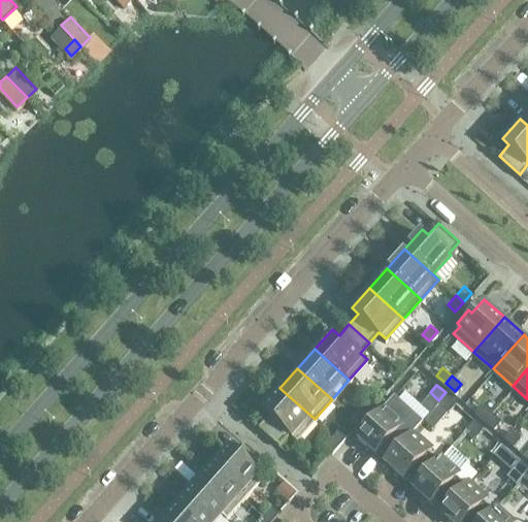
[(315,419),(279,388),(262,408),(268,414),(259,425),(279,444),(289,432),(296,438),(309,424),(315,419)]
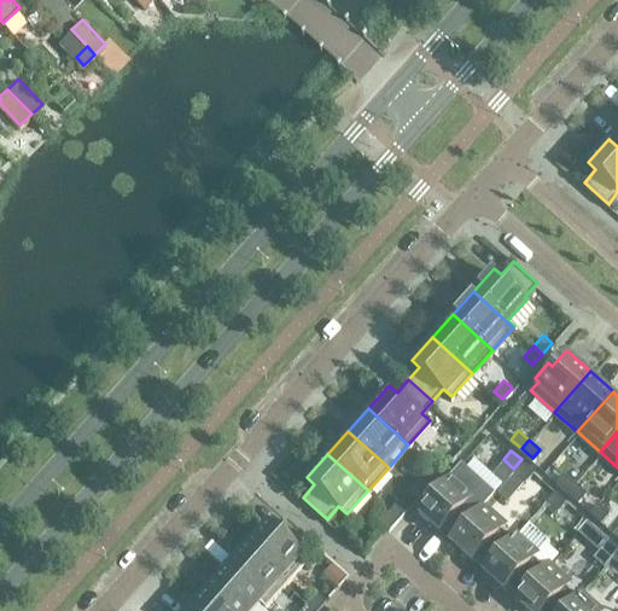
[(532,469),(522,459),(513,469),(524,478),(532,469)]
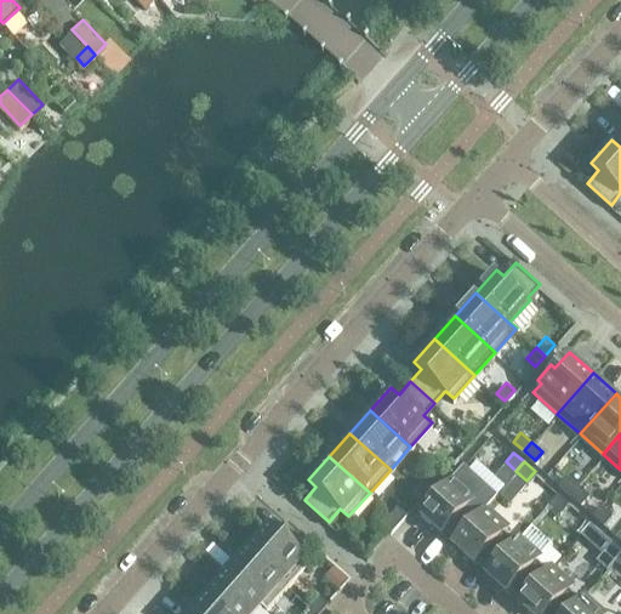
[(453,541),(486,504),(485,504),(495,493),(462,464),(420,512),(440,530),(444,527),(455,536),(451,540),(453,541)]
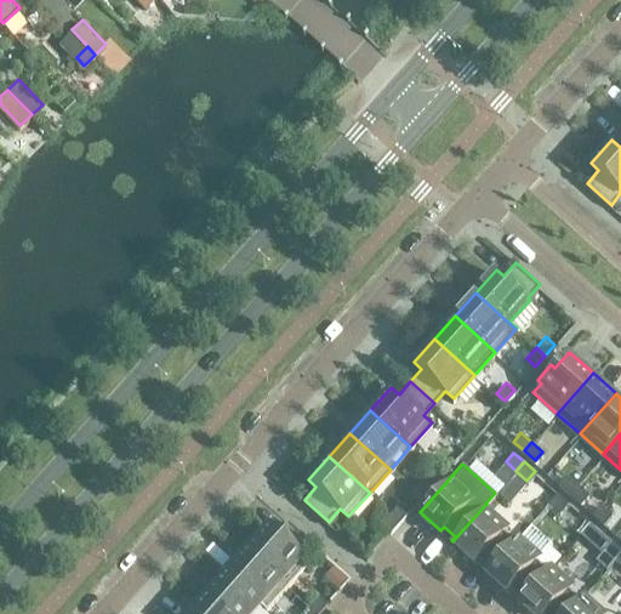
[(440,473),(431,465),(422,476),(431,484),(440,473)]
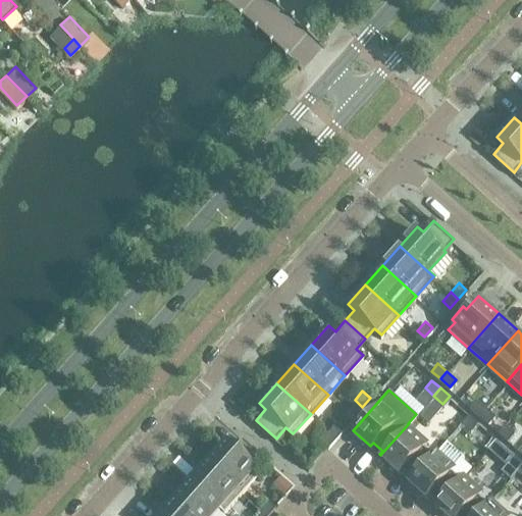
[(469,405),(478,413),(485,406),(476,398),(469,405)]
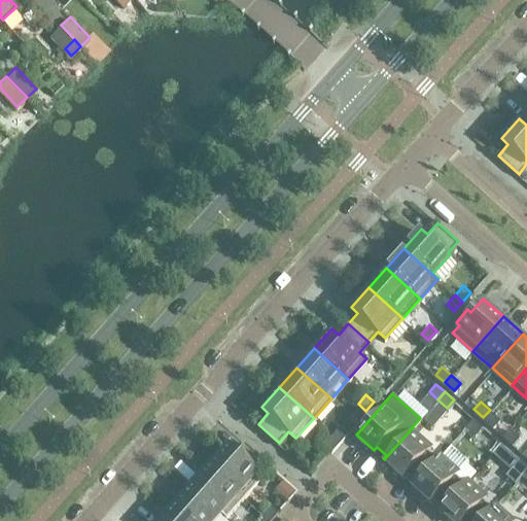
[(499,418),(490,410),(483,417),(492,425),(499,418)]
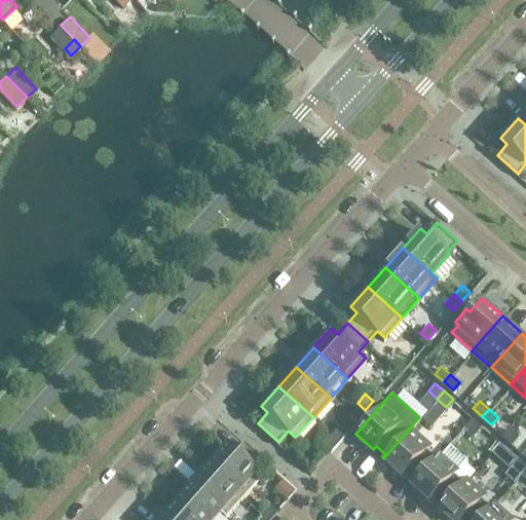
[(481,423),(472,416),(465,423),(474,432),(481,423)]
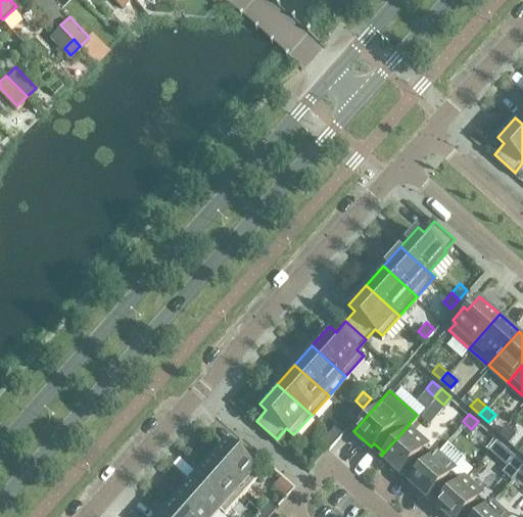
[(337,421),(329,430),(336,436),(344,427),(337,421)]
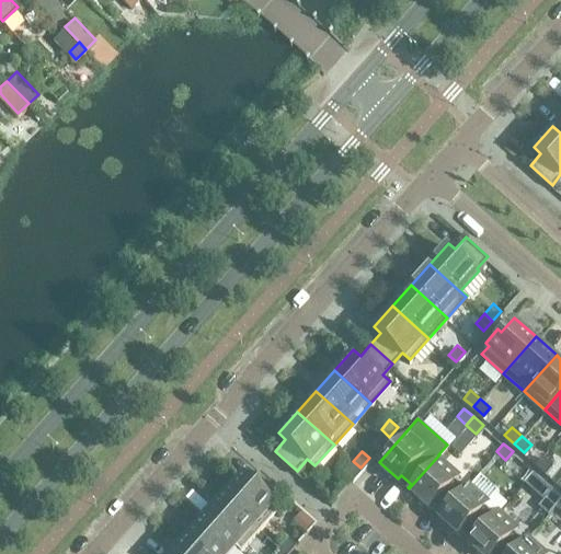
[(458,471),(439,454),(409,488),(427,505),(431,501),(441,510),(437,514),(438,515),(469,481),(468,480),(464,484),(455,475),(458,471)]
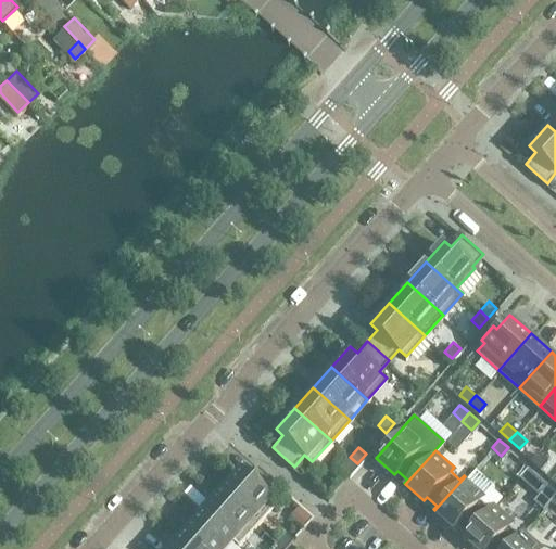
[(538,450),(530,458),(540,467),(546,459),(538,450)]
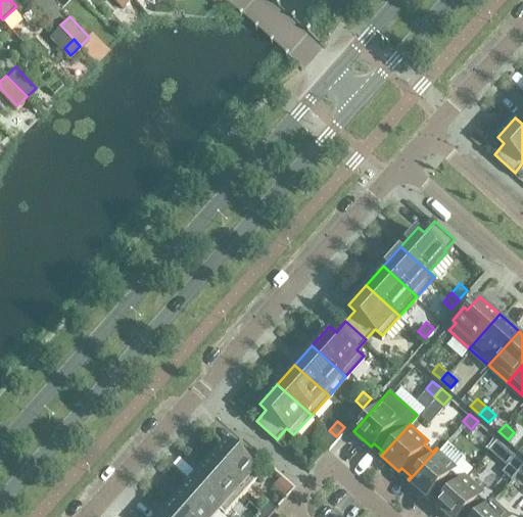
[(328,445),(336,436),(329,430),(321,439),(328,445)]
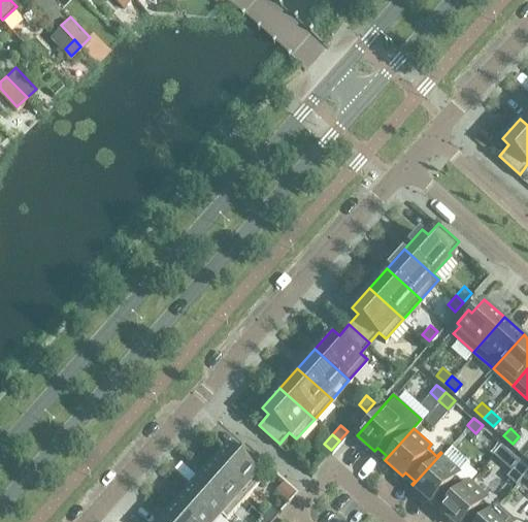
[(265,459),(244,441),(234,451),(228,446),(210,465),(244,496),(263,476),(256,469),(265,459)]
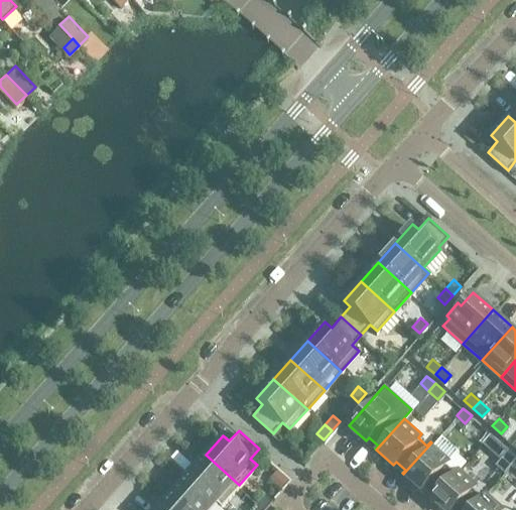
[(430,498),(459,467),(458,466),(454,470),(444,462),(448,458),(431,442),(403,474),(420,489),(423,486),(432,494),(429,497),(430,498)]
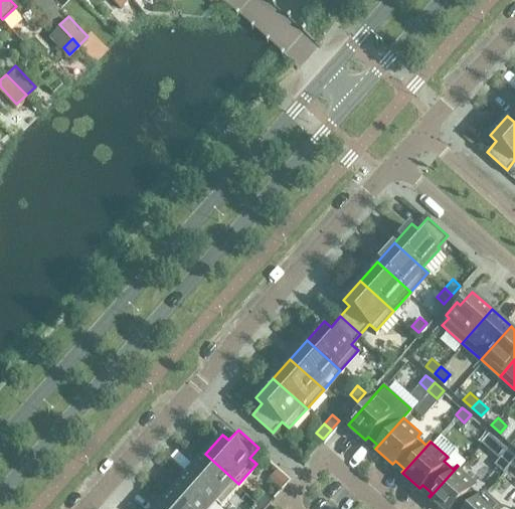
[(500,455),(509,462),(514,455),(514,454),(507,447),(500,455)]
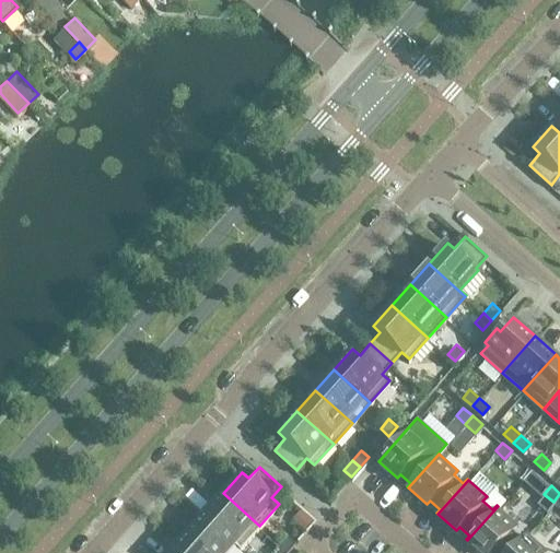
[(259,526),(223,493),(205,514),(241,546),(259,526)]
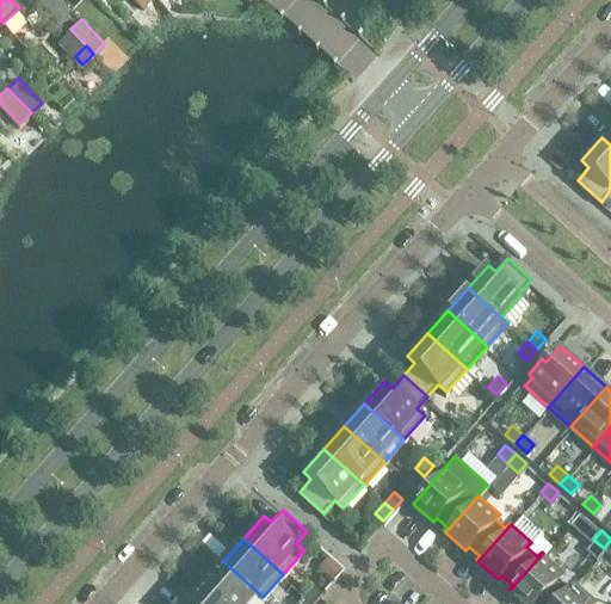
[(554,603),(574,581),(574,580),(569,585),(559,575),(563,571),(543,553),(510,590),(525,603),(554,603)]
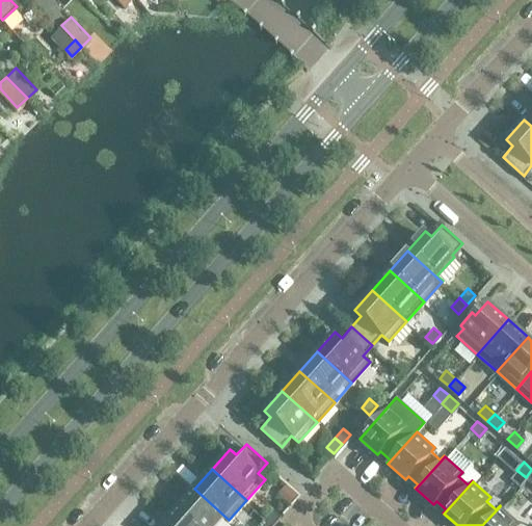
[(296,492),(286,482),(278,491),(288,500),(296,492)]
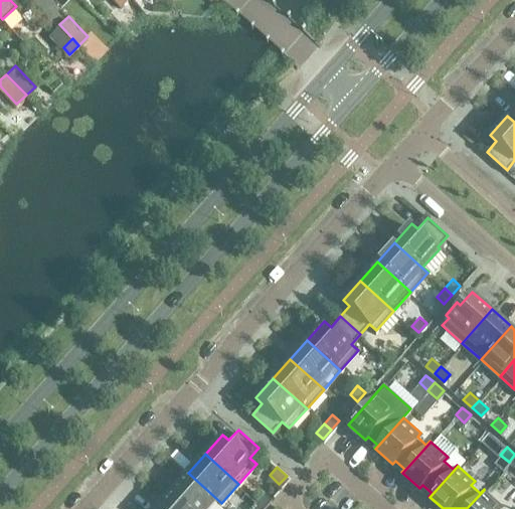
[(221,503),(188,473),(171,492),(190,508),(206,508),(215,499),(220,504),(221,503)]
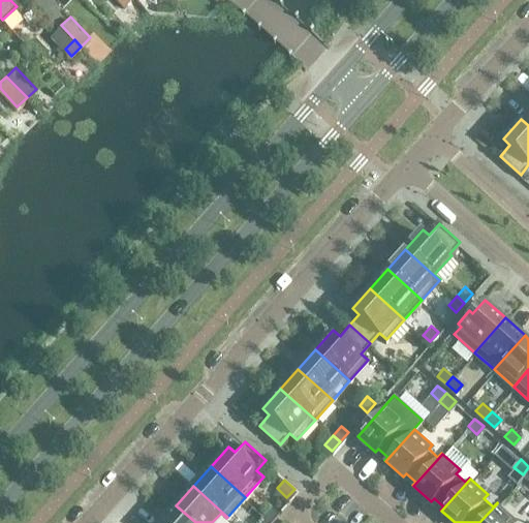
[(511,522),(516,519),(497,503),(479,522),(511,522)]
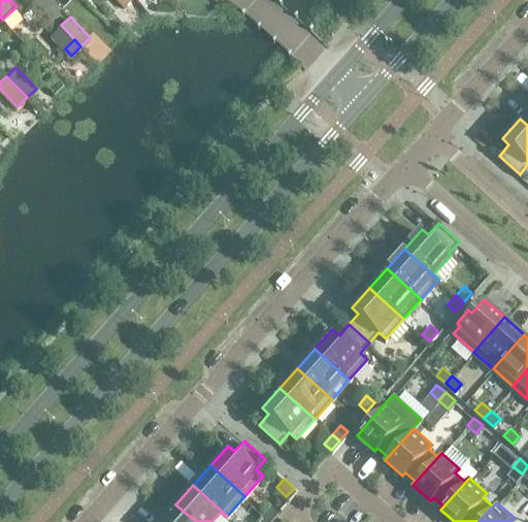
[(270,519),(278,511),(270,503),(263,513),(270,519)]
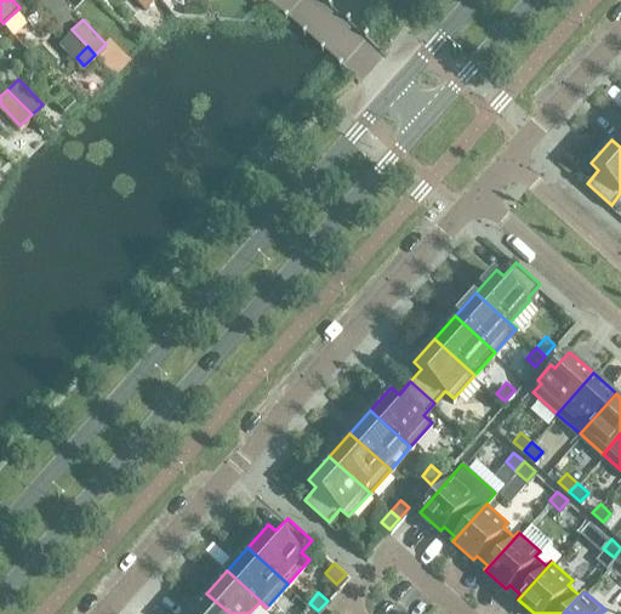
[(229,613),(206,593),(187,613),(229,613)]
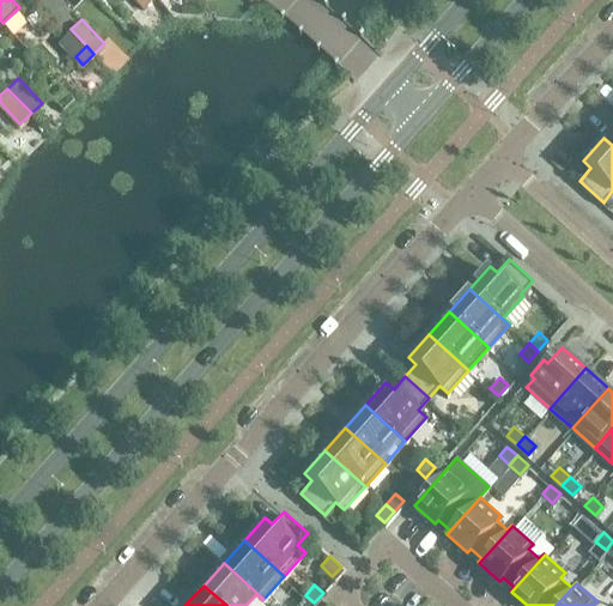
[(295,605),(310,605),(314,603),(305,595),(296,605),(295,605)]
